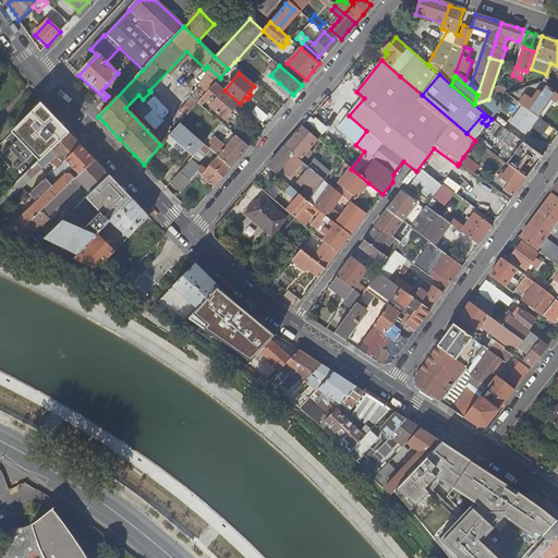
[(220,77),(220,79),(216,83),(222,89),(225,87),(223,85),(226,82),(220,77)]
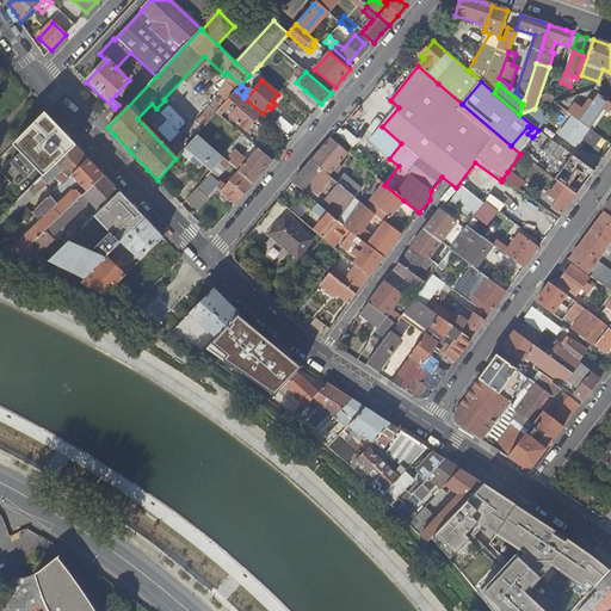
[(246,99),(244,98),(236,91),(216,113),(220,116),(233,100),(239,106),(229,116),(247,131),(263,113),(246,99)]
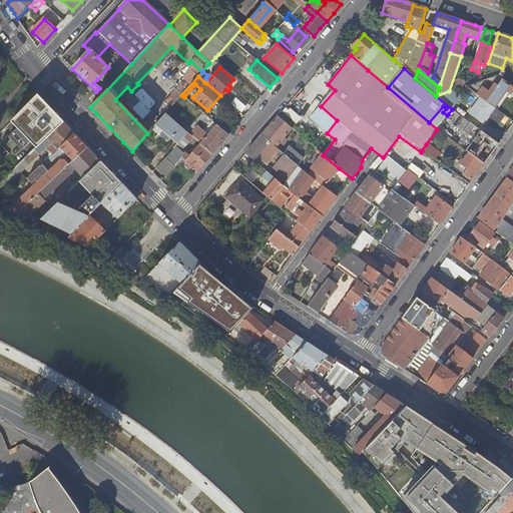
[(252,80),(267,92),(270,87),(257,76),(252,80)]
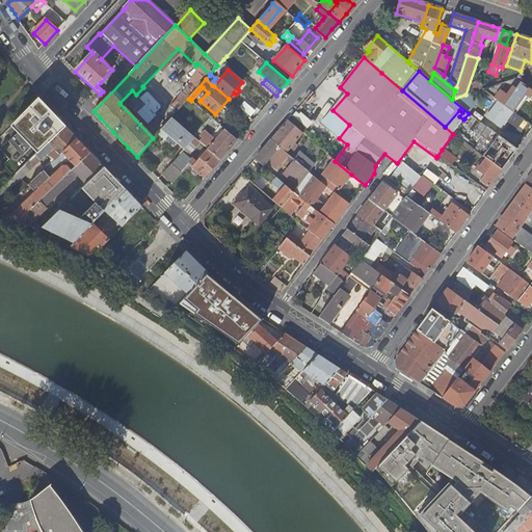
[(107,87),(101,82),(97,86),(103,91),(107,87)]
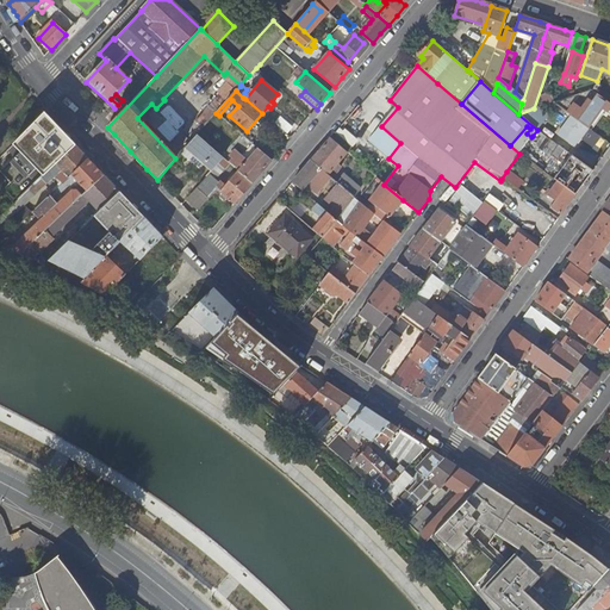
[(566,99),(554,103),(573,118),(587,128),(599,112),(602,109),(605,112),(609,104),(609,103),(599,95),(593,103),(587,99),(584,105),(580,103),(578,107),(566,99)]
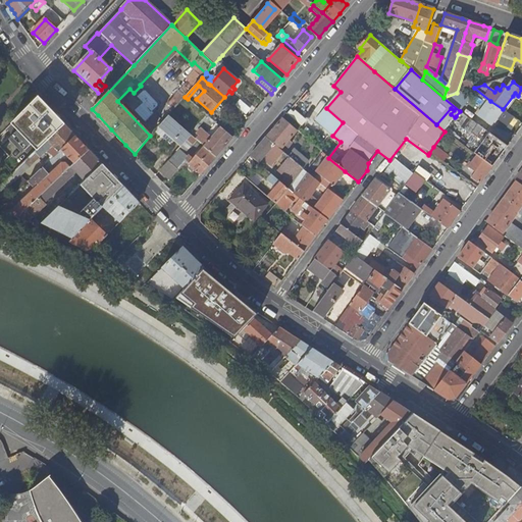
[(136,109),(135,111),(145,123),(154,114),(152,112),(158,106),(158,104),(146,91),(143,91),(138,96),(136,94),(128,101),(136,109)]
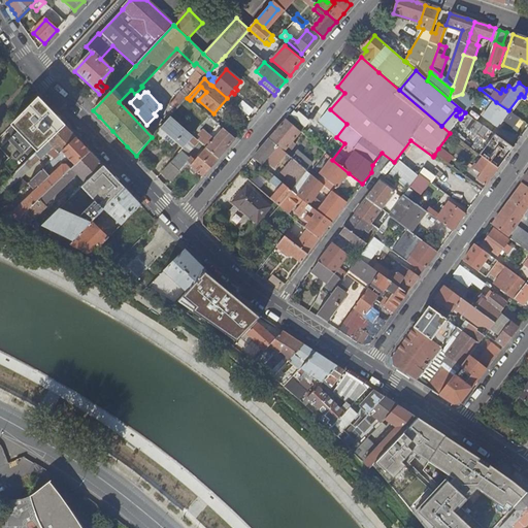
[(464,94),(462,94),(449,99),(465,112),(474,101),(464,94)]
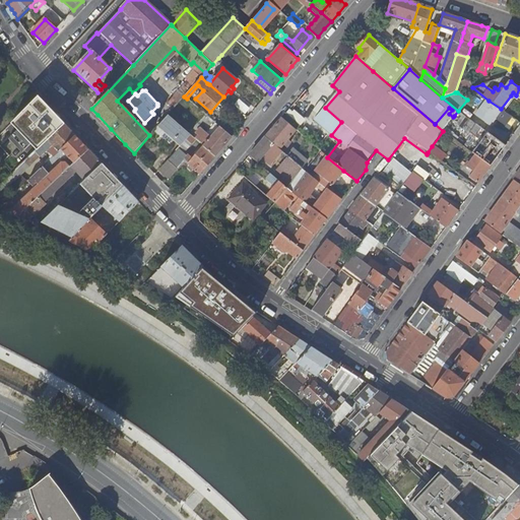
[(39,95),(10,123),(38,151),(65,125),(65,124),(39,95)]
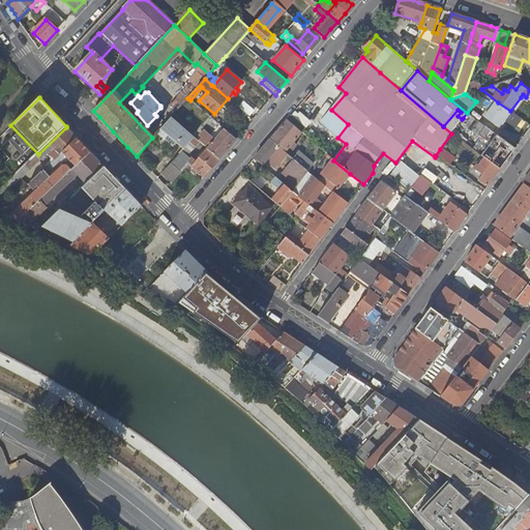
[(510,111),(513,113),(524,99),(521,97),(510,111)]
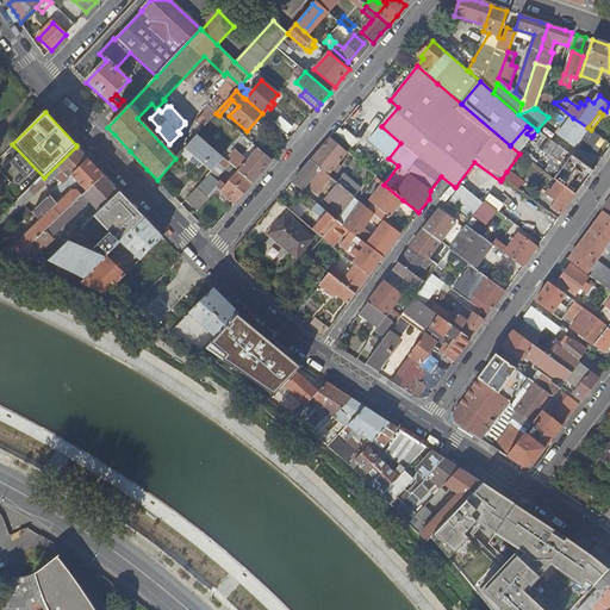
[(280,117),(274,124),(279,128),(287,135),(293,129),(280,117)]
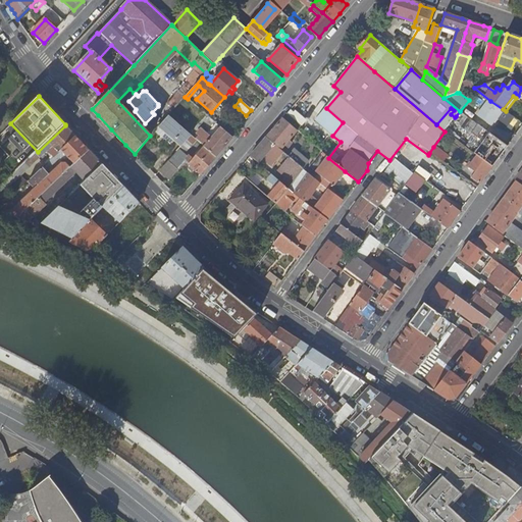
[(503,109),(490,101),(479,117),(491,125),(503,109)]
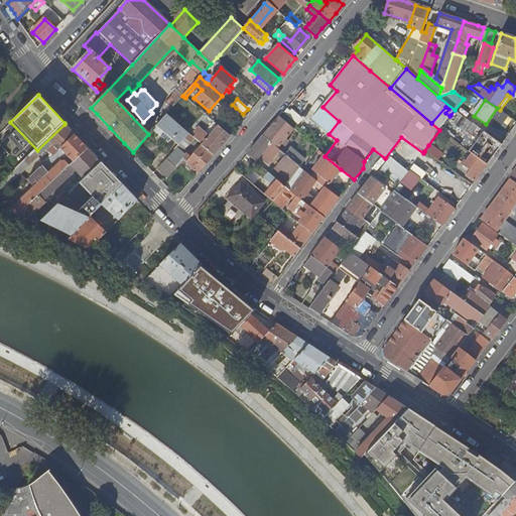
[(312,120),(329,134),(339,121),(323,107),(312,120)]
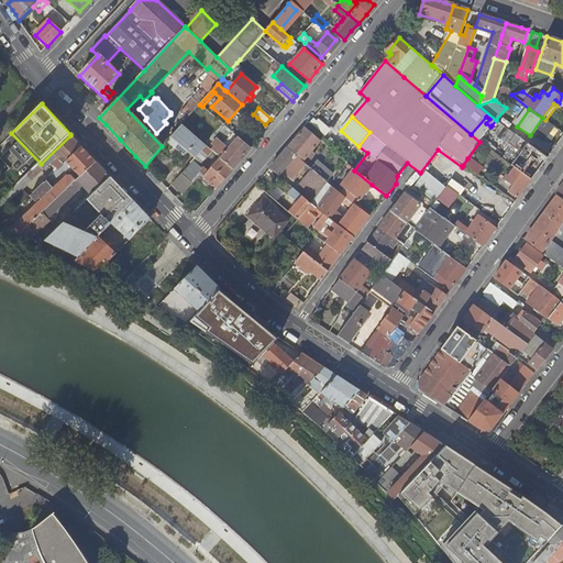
[(305,129),(321,142),(326,136),(309,123),(305,129)]
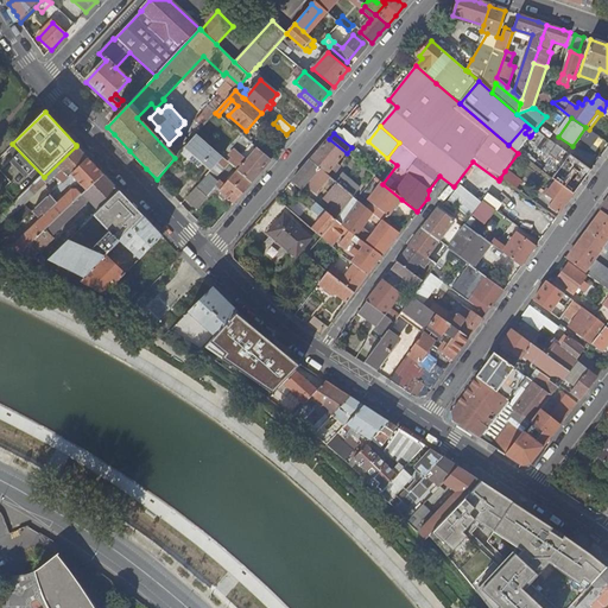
[(196,134),(183,149),(210,171),(217,164),(222,158),(196,134)]
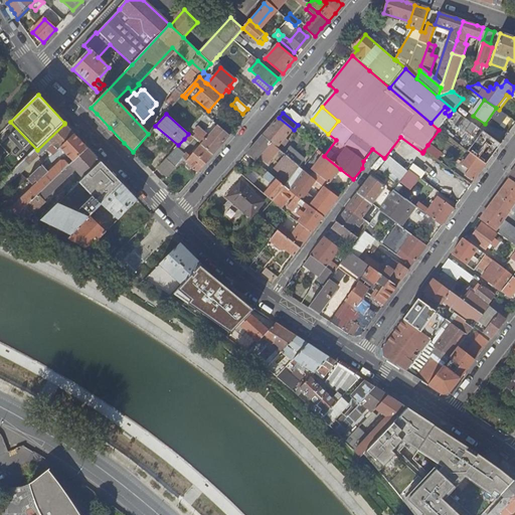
[(263,136),(278,148),(281,144),(284,147),(288,142),(285,140),(294,130),(279,118),(275,122),(263,136)]
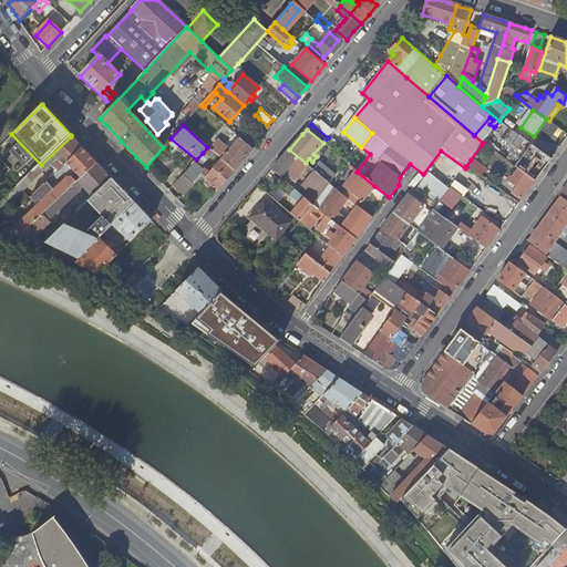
[(11,194),(16,199),(51,166),(58,158),(64,165),(82,148),(75,141),(71,136),(41,165),(18,187),(14,191),(11,194)]
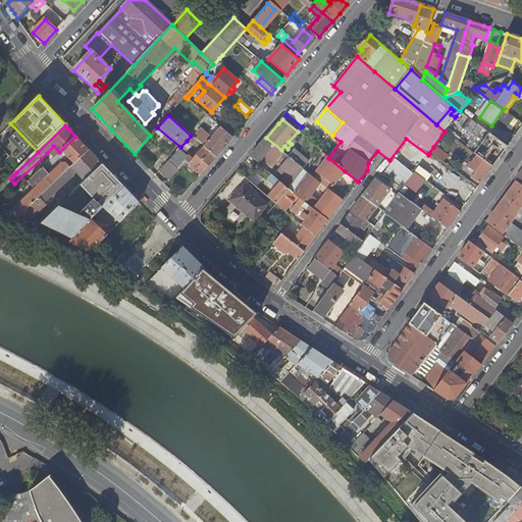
[(492,135),(479,125),(474,135),(486,143),(492,135)]
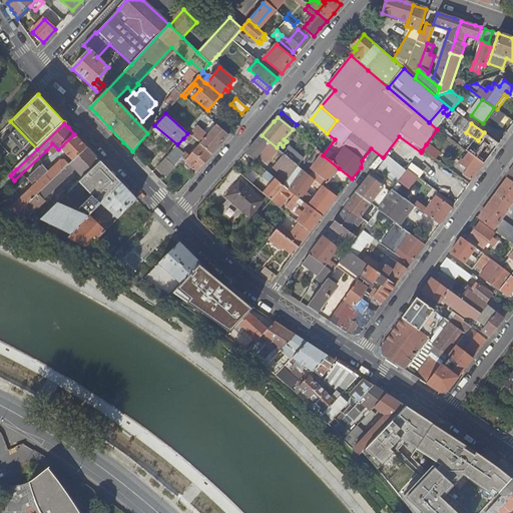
[(228,135),(217,125),(209,135),(201,144),(212,154),(223,141),(228,135)]
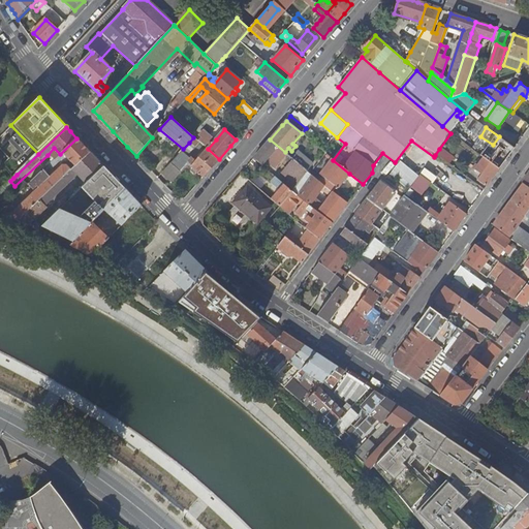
[(204,133),(197,141),(198,142),(207,149),(208,149),(216,139),(208,132),(205,135),(204,133)]
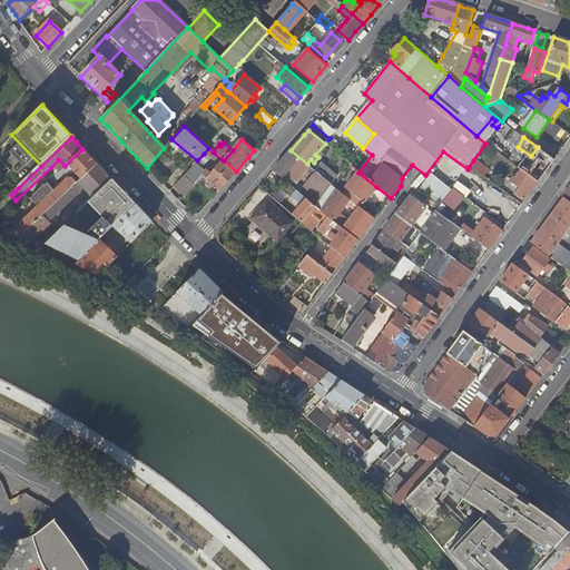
[(213,151),(208,148),(204,154),(209,158),(214,153),(213,151)]
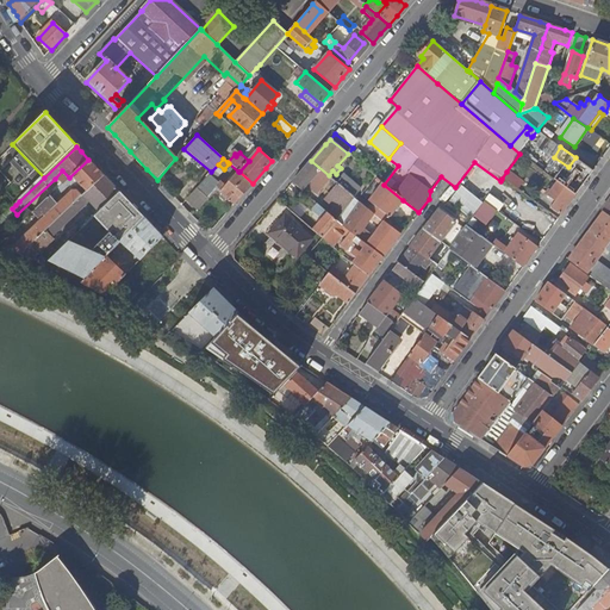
[(78,182),(87,192),(104,175),(97,168),(88,160),(69,178),(61,185),(56,190),(61,194),(73,185),(78,182)]
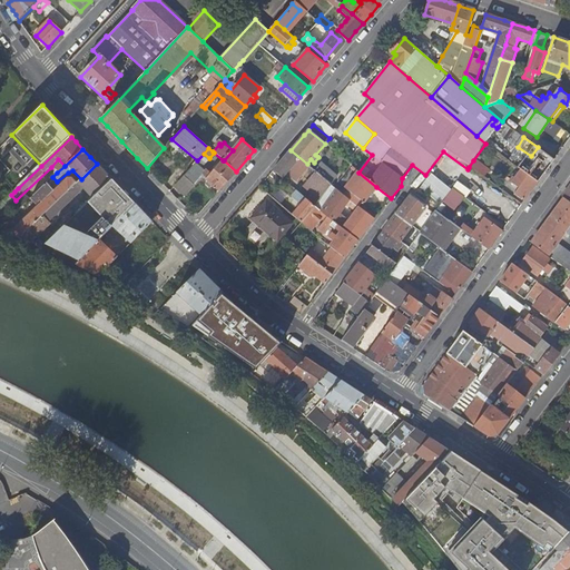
[(287,173),(320,200),(331,185),(317,173),(307,164),(291,150),(285,157),(274,172),(283,178),(287,173)]
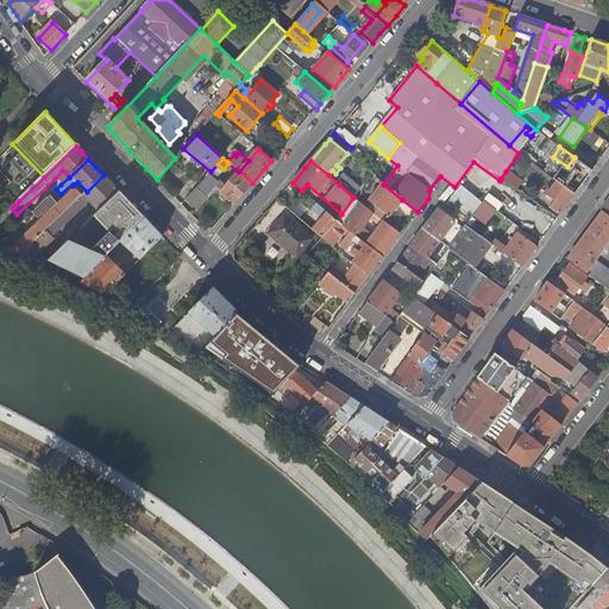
[(218,164),(211,171),(209,174),(215,179),(224,169),(218,164)]
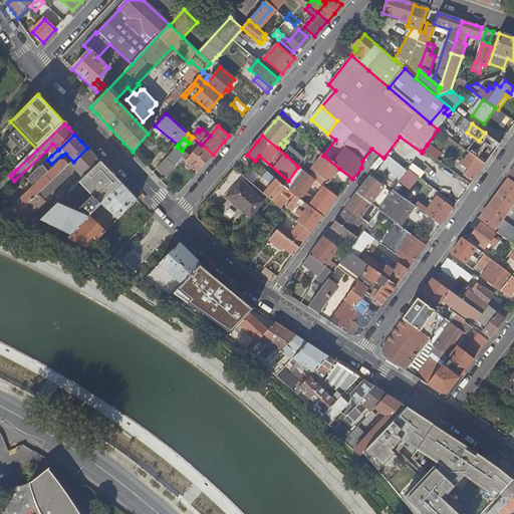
[(6,141),(0,147),(0,156),(13,171),(24,160),(6,141)]
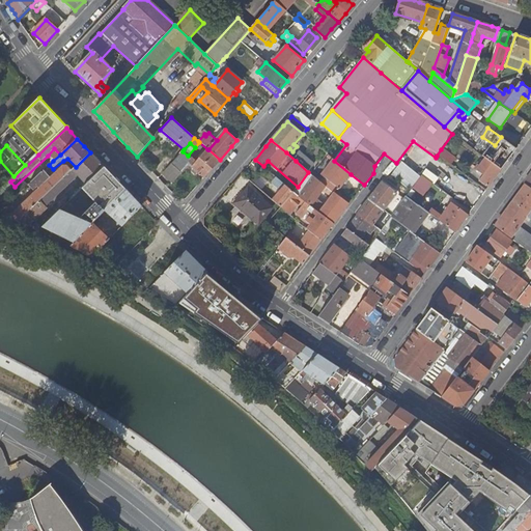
[(54,148),(48,156),(53,161),(60,155),(54,148)]
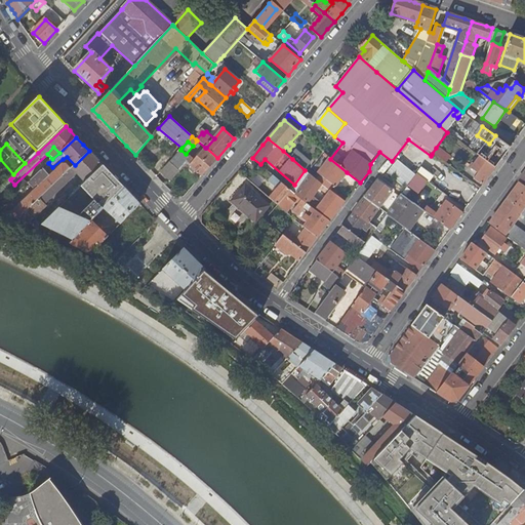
[(186,163),(202,176),(213,163),(217,158),(206,148),(205,148),(201,153),(199,151),(197,154),(199,156),(195,159),(193,157),(192,160),(186,154),(180,150),(170,161),(179,170),(186,163)]
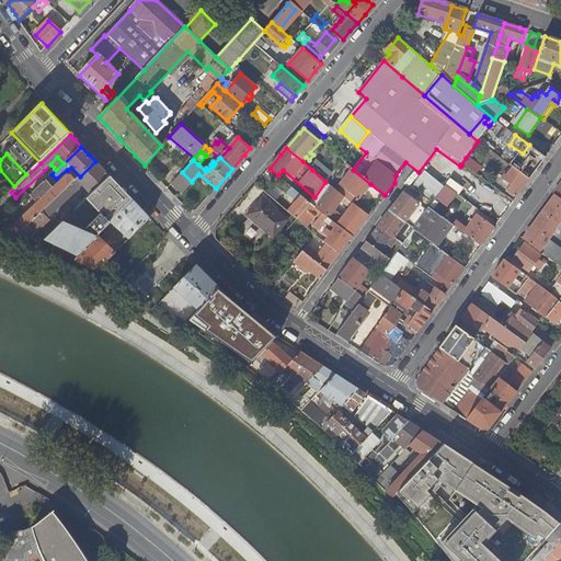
[(466,158),(461,164),(477,174),(482,167),(474,161),(473,163),(466,158)]
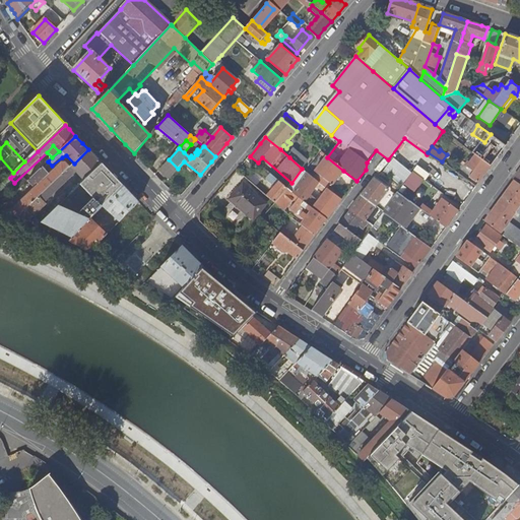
[(500,154),(502,152),(494,146),(488,153),(480,148),(475,154),(491,167),(500,154)]
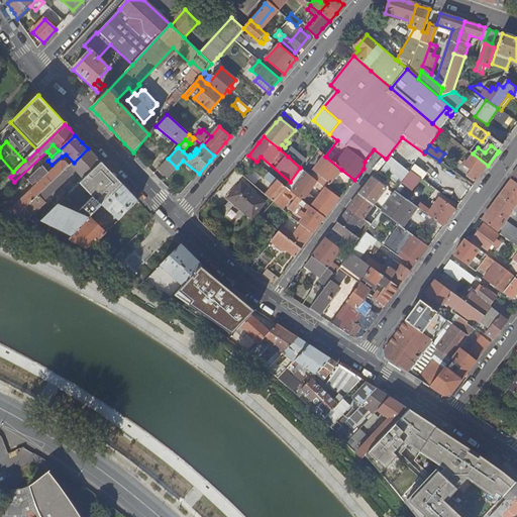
[(85,179),(101,163),(94,156),(88,148),(74,163),(70,167),(18,217),(26,220),(28,221),(46,203),(45,201),(75,173),(73,172),(75,170),(84,180),(85,179)]
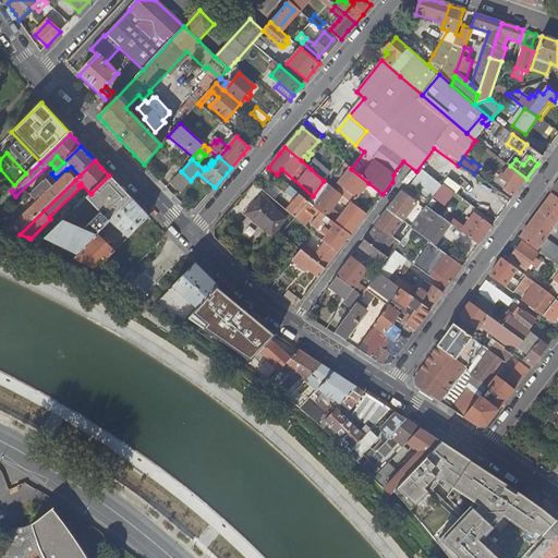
[(324,181),(329,185),(334,181),(338,174),(332,171),(329,174),(316,164),(311,169),(324,181)]
